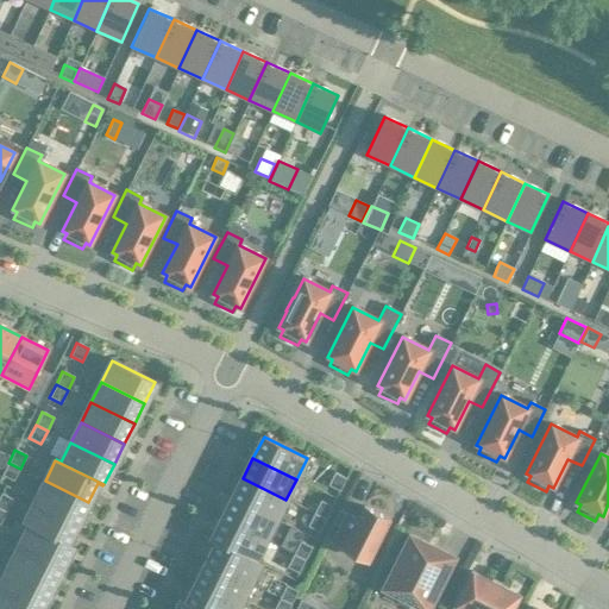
[(8,463),(1,476),(13,482),(20,469),(8,463)]
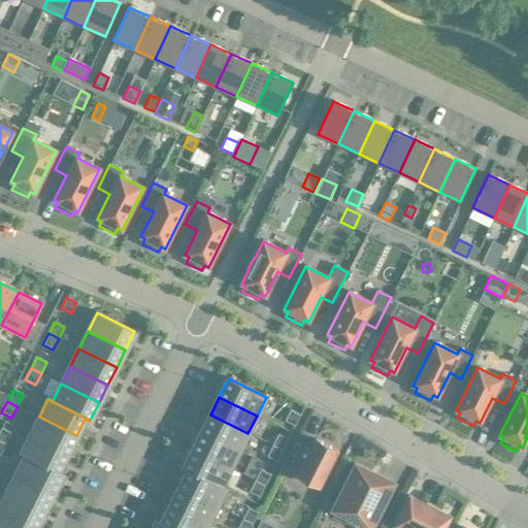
[(300,415),(290,409),(284,421),(294,426),(300,415)]
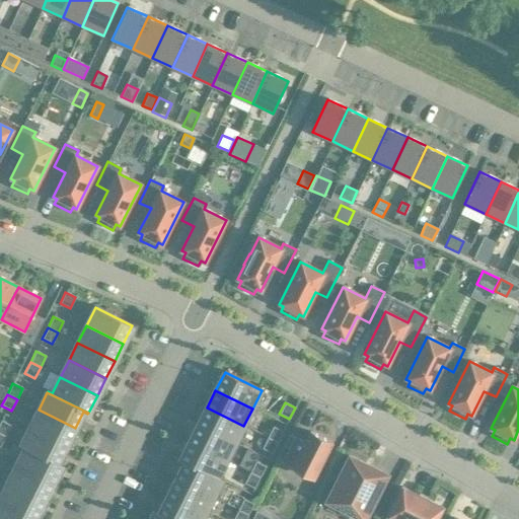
[(235,443),(243,426),(207,408),(198,425),(235,443)]
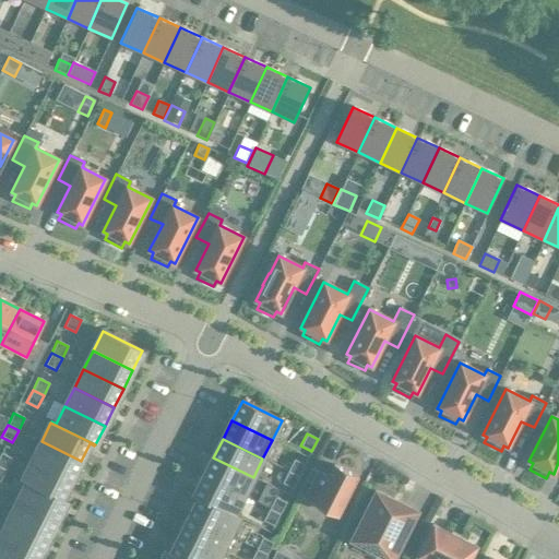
[(81,461),(42,441),(32,461),(71,480),(81,461)]
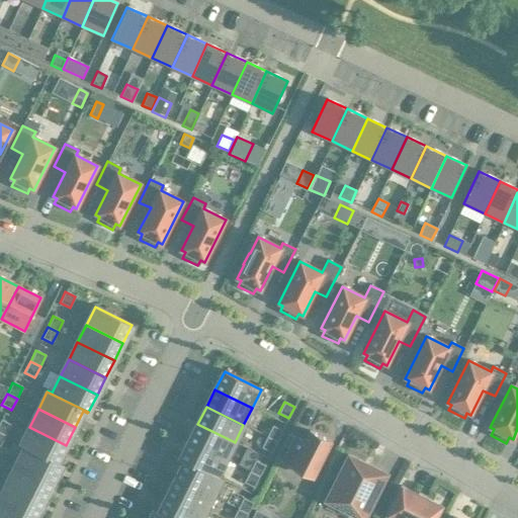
[(0,421),(0,433),(5,436),(11,425),(1,420),(0,421)]
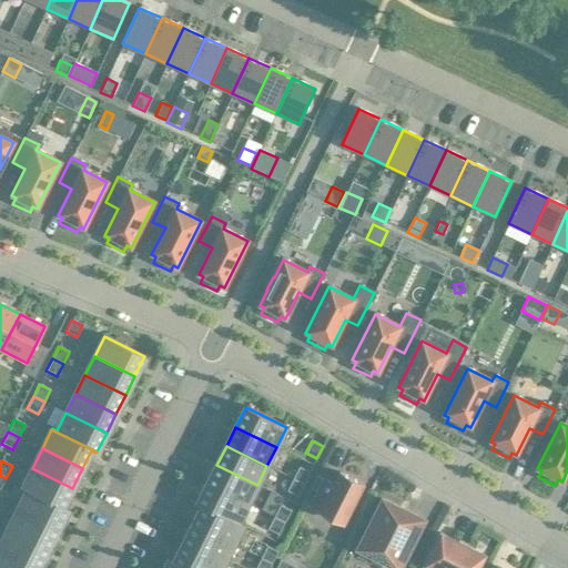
[(208,484),(247,504),(257,485),(216,465),(208,484)]
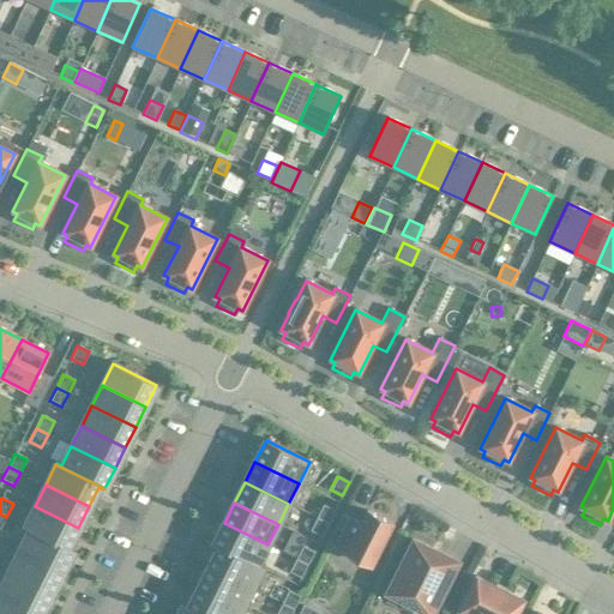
[(315,518),(329,524),(335,511),(323,505),(315,518)]
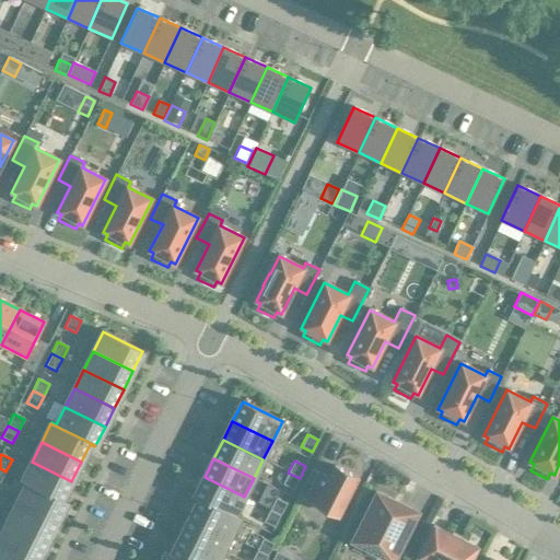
[(22,480),(67,502),(67,501),(62,499),(71,481),(32,462),(22,480)]
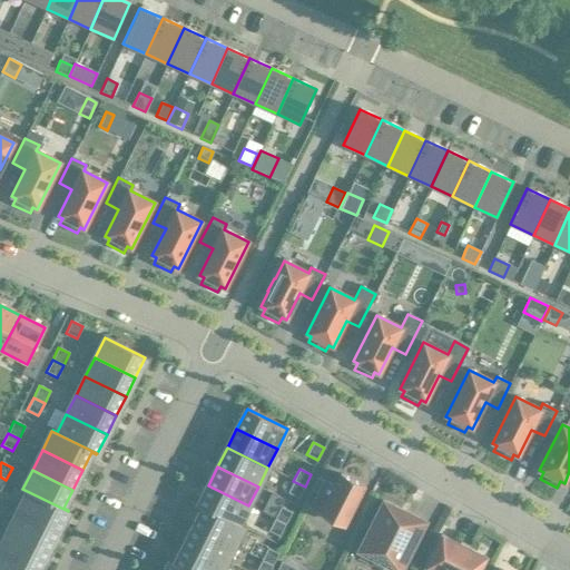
[(344,526),(364,487),(341,474),(334,487),(323,481),(310,508),(344,526)]
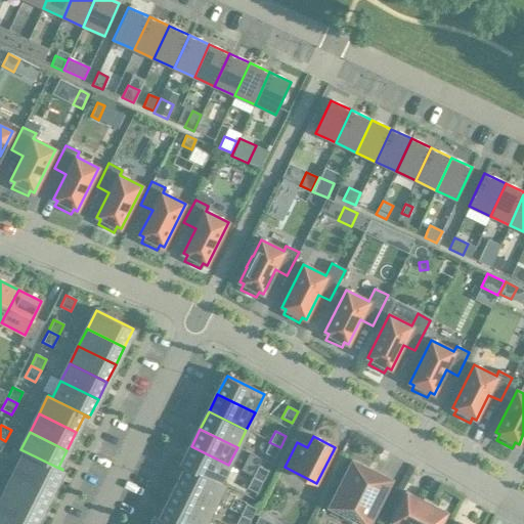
[(280,447),(269,442),(264,453),(274,459),(280,447)]
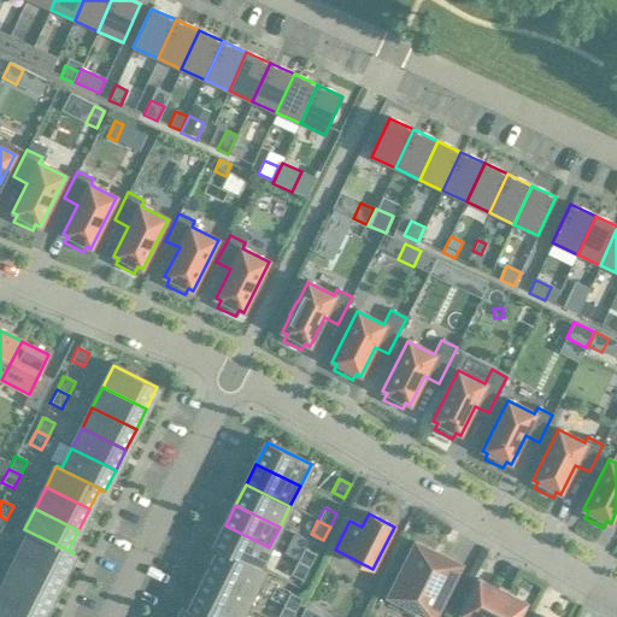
[(225,526),(215,546),(264,571),(264,570),(259,568),(269,547),(225,526)]
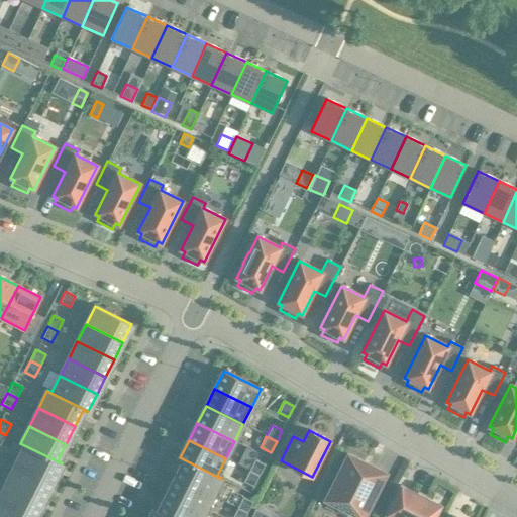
[(16,462),(53,481),(62,463),(20,443),(24,446),(16,462)]
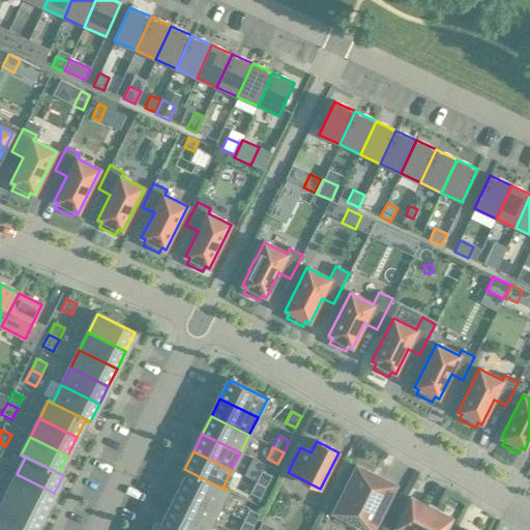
[(370,501),(381,478),(356,466),(333,512),(367,529),(373,529),(384,508),(370,501)]
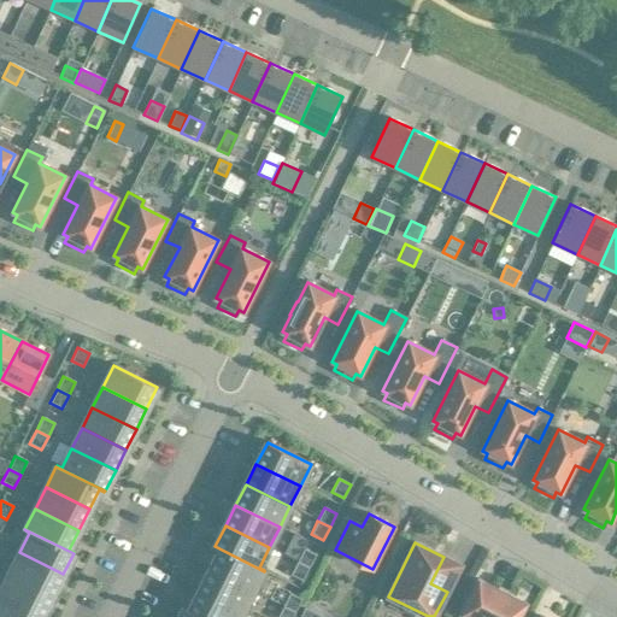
[(210,570),(253,592),(264,571),(215,546),(215,547),(219,550),(210,570)]
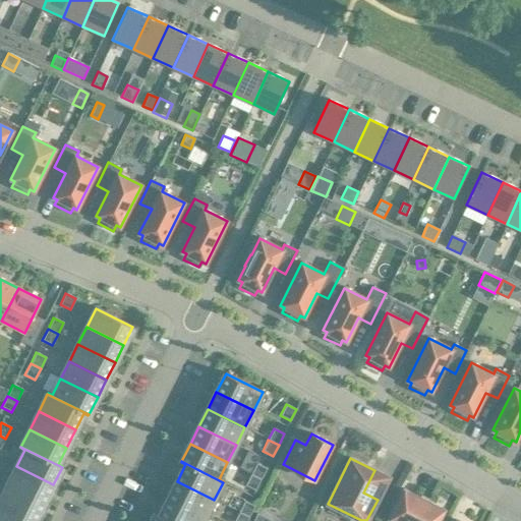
[(250,474),(261,479),(267,468),(256,463),(250,474)]
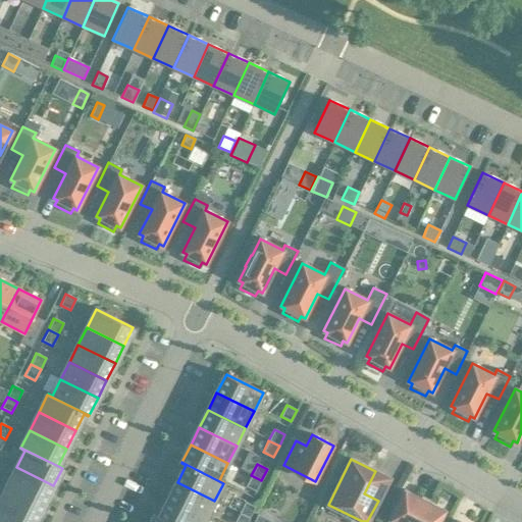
[(53,485),(16,467),(7,484),(45,503),(53,485)]
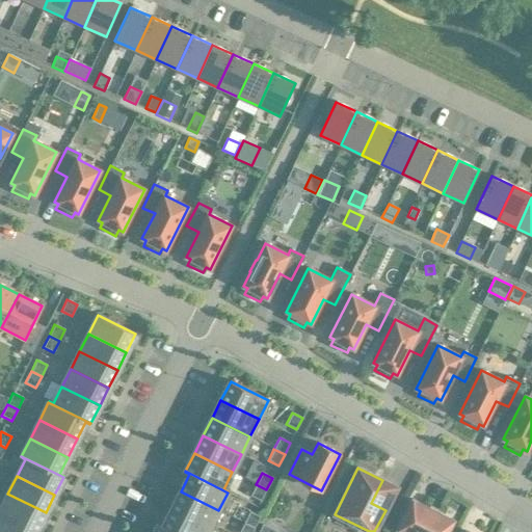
[(266,489),(256,484),(250,496),(261,501),(266,489)]
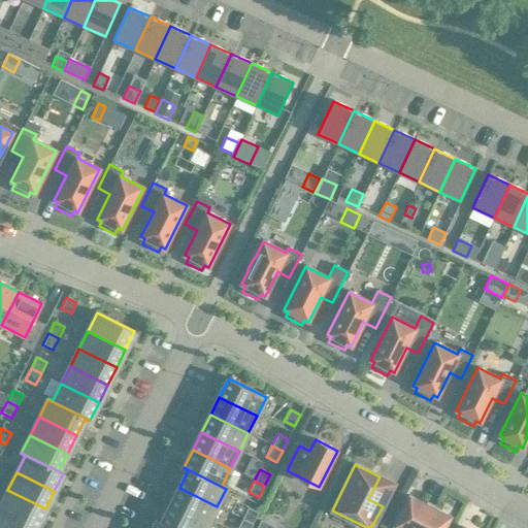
[(207,524),(217,506),(179,488),(170,505),(207,524)]
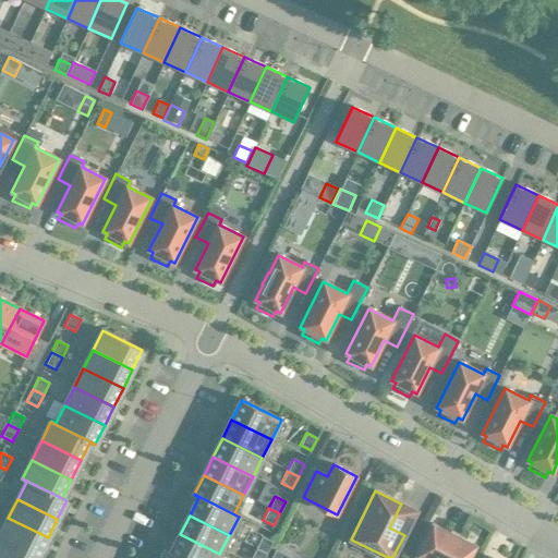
[(48,537),(8,518),(0,533),(0,536),(38,556),(48,537)]
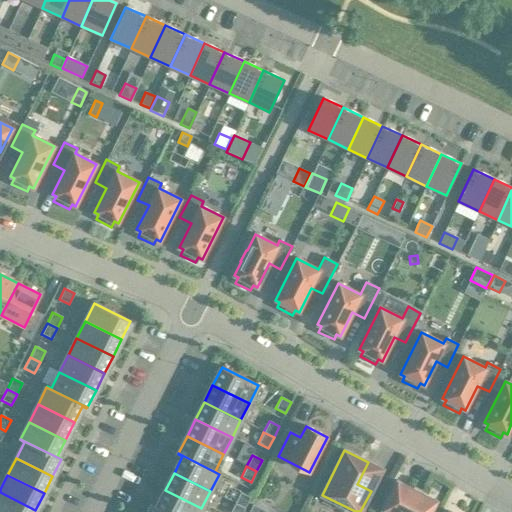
[(430,511),(436,501),(397,482),(383,509),(383,510),(382,511),(430,511)]
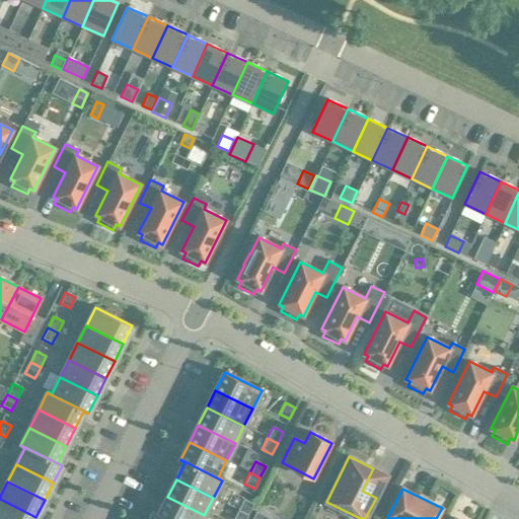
[(154,512),(168,518),(202,518),(204,515),(167,497),(159,513),(155,511),(154,512)]
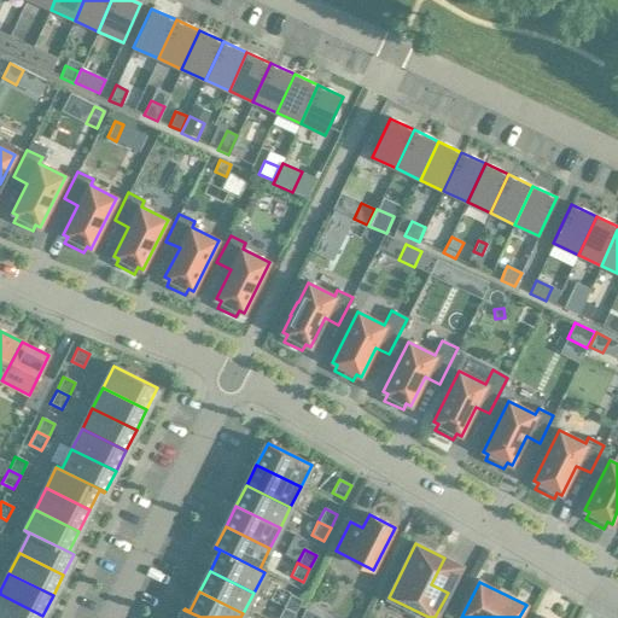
[(41,617),(42,616),(0,594),(0,617),(41,617)]
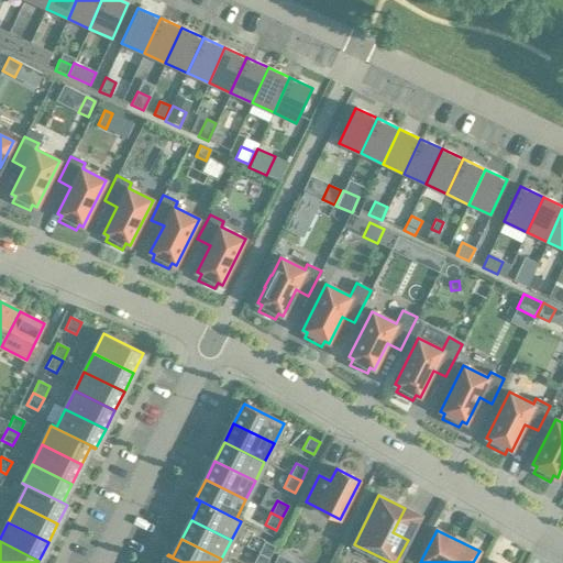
[(264,541),(258,553),(269,559),(275,547),(264,541)]
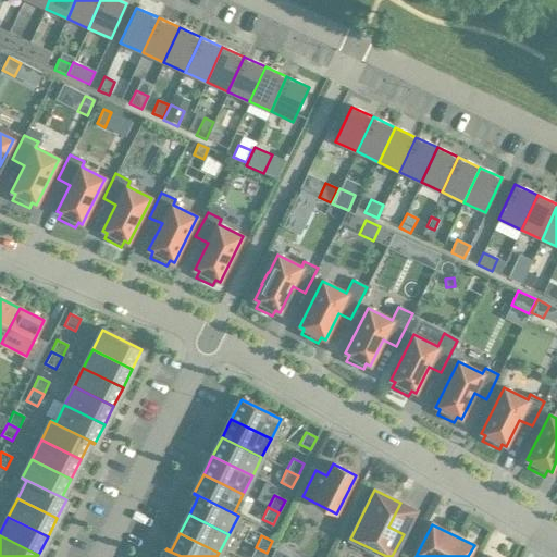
[(263,556),(267,553),(256,547),(250,556),(263,556)]
